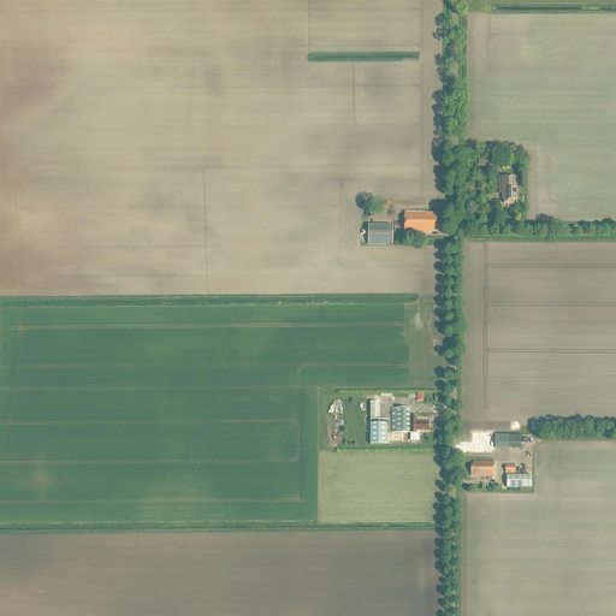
[(514,200),(517,200),(517,177),(499,177),(499,194),(503,194),(503,200),(504,200),(504,205),(514,205),(514,200)]
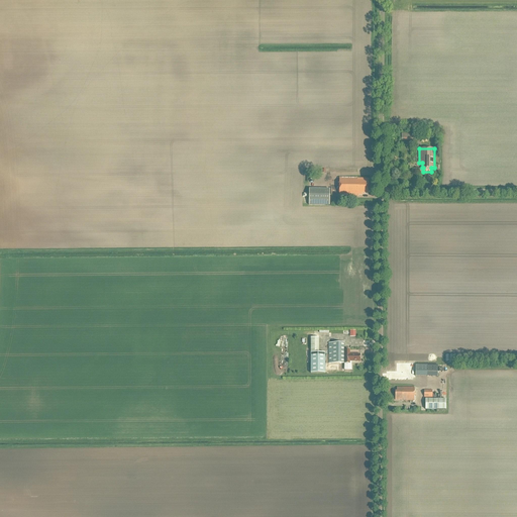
[(357,179),(339,179),(339,196),(357,196),(362,196),(362,194),(368,194),(369,180),(357,179)]
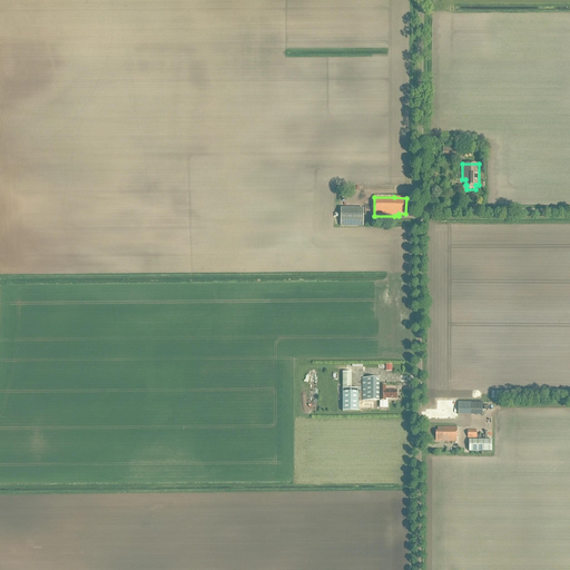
[(341,227),(357,227),(357,209),(341,209),(341,227)]
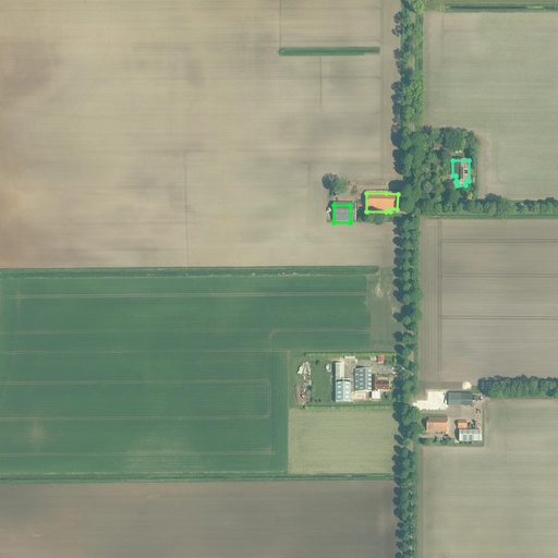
[(372,392),(372,379),(372,371),(354,371),(354,392),(372,392)]
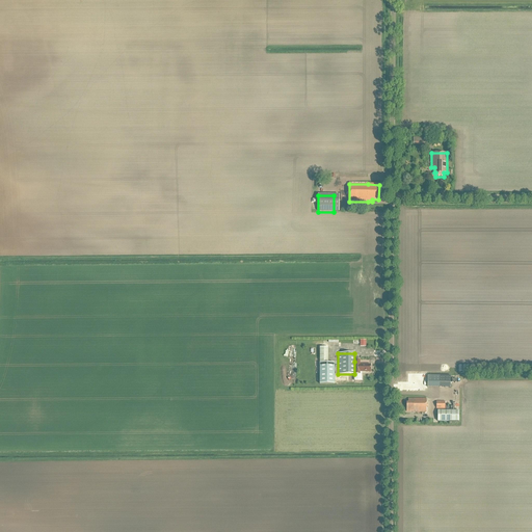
[(371,373),(371,365),(360,365),(360,361),(354,361),(354,362),(354,374),(354,375),(354,381),(362,381),(362,373),(371,373)]
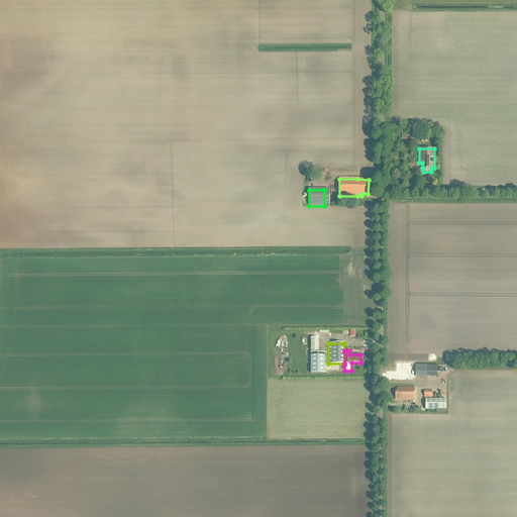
[(325,374),(325,353),(319,353),(311,353),(311,374),(325,374)]
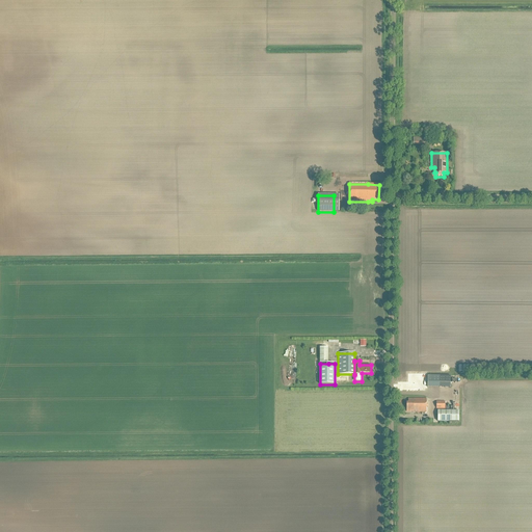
[(427,375),(426,388),(450,389),(450,376),(427,375)]
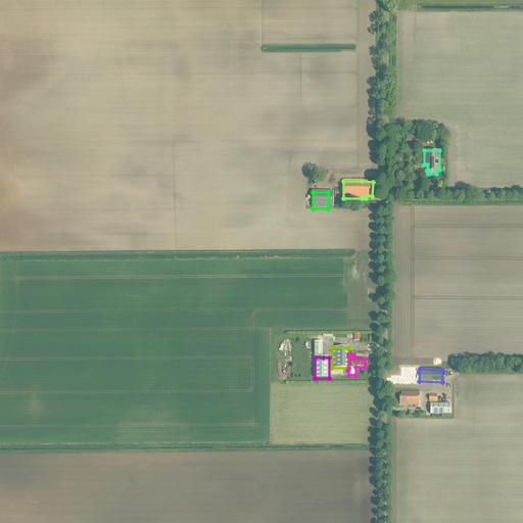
[(407,406),(420,406),(420,392),(401,392),(401,396),(399,396),(399,405),(407,405),(407,406)]
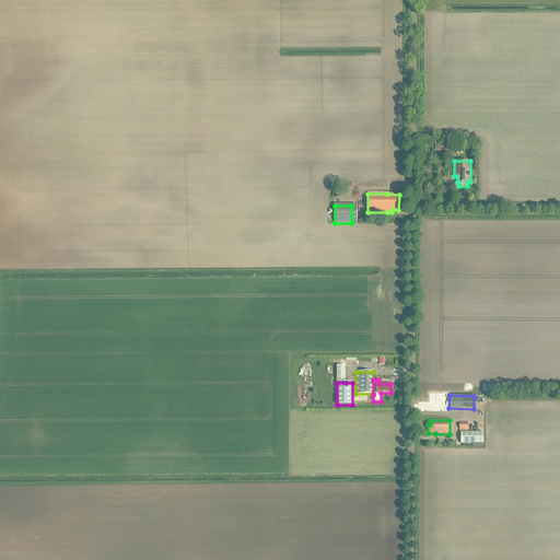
[(483,444),(483,433),(461,433),(461,444),(483,444)]
